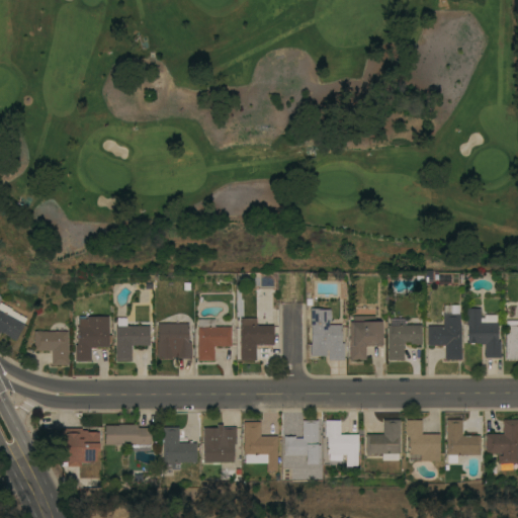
[(0,301),(1,301),(3,303),(5,303),(8,305),(10,307),(11,308),(12,310),(25,317),(23,322),(24,322),(15,339),(6,334),(7,333),(2,331),(2,332),(0,330),(0,301)]
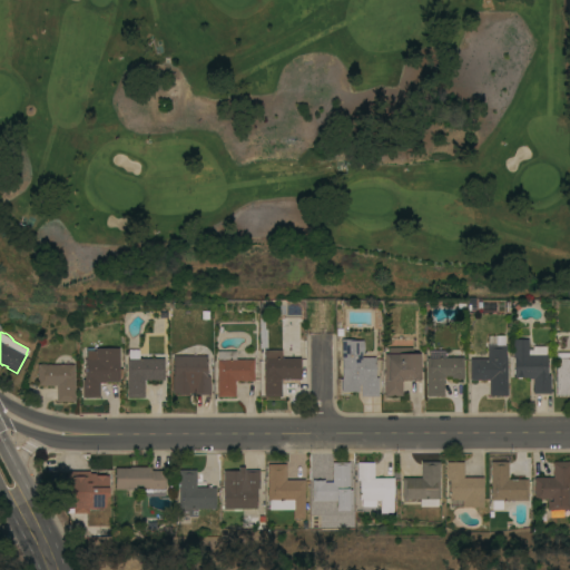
[(489,394),(489,379),(470,379),(470,356),(487,356),(487,343),(493,343),(493,334),(502,334),(502,343),(507,343),(507,357),(507,394),(489,394)]
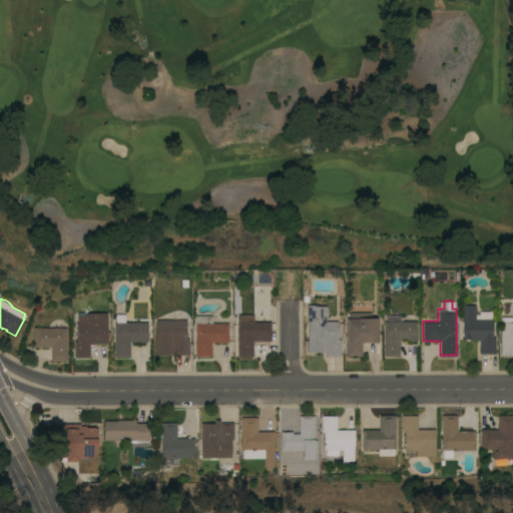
[(325,345),(323,345),(323,351),(307,351),(307,340),(308,340),(308,322),(307,322),(307,304),(315,305),(326,305),(326,307),(327,307),(327,315),(326,315),(326,317),(325,317),(325,320),(338,320),(338,337),(338,339),(340,339),(340,356),(325,355),(325,345)]
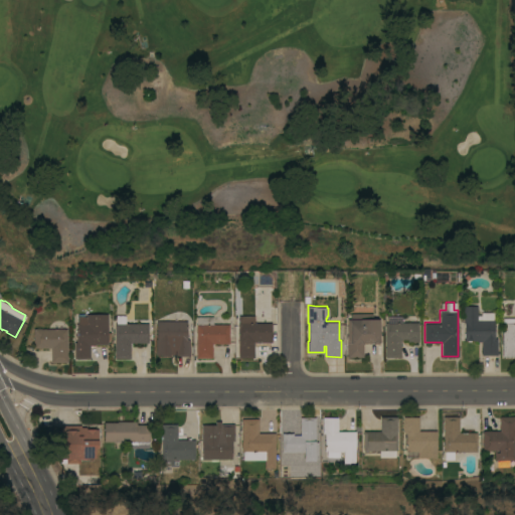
[(477,305),(477,314),(481,314),(481,312),(493,312),(493,319),(494,319),(494,331),(495,331),(495,338),(497,338),(497,354),(481,354),(481,341),(477,341),(477,340),(471,340),(471,341),(467,341),(467,340),(464,340),(464,321),(463,321),(463,305),(477,305)]
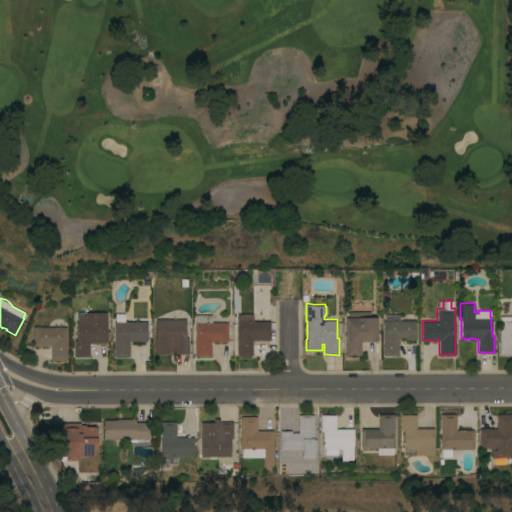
[(378,340),(376,340),(375,341),(370,341),(369,340),(361,340),(361,354),(345,354),(345,335),(348,335),(348,316),(348,311),(360,310),(361,311),(370,311),(370,316),(376,316),(376,317),(377,317),(378,340)]
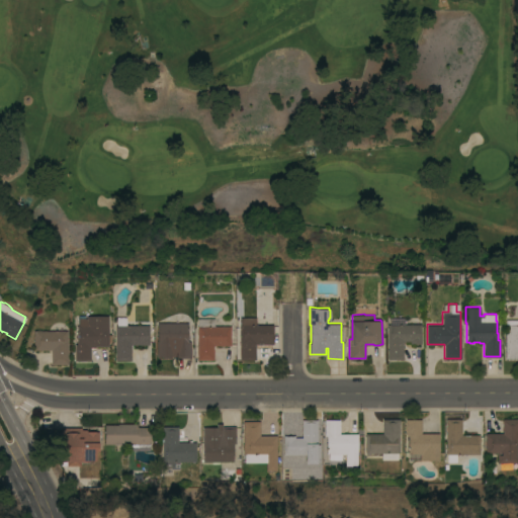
[(74,343),(77,343),(77,325),(78,325),(78,318),(77,318),(77,315),(84,315),(84,318),(87,318),(87,315),(108,315),(108,339),(110,339),(110,342),(108,342),(108,345),(95,345),(95,346),(90,346),(90,359),(85,359),(85,360),(79,360),(79,359),(75,359),(74,343)]
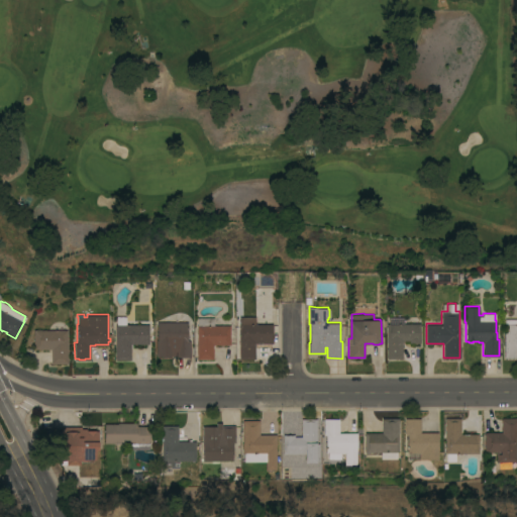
[(115,323),(116,323),(116,316),(126,316),(126,324),(148,324),(148,343),(130,343),(130,358),(115,358),(115,323)]
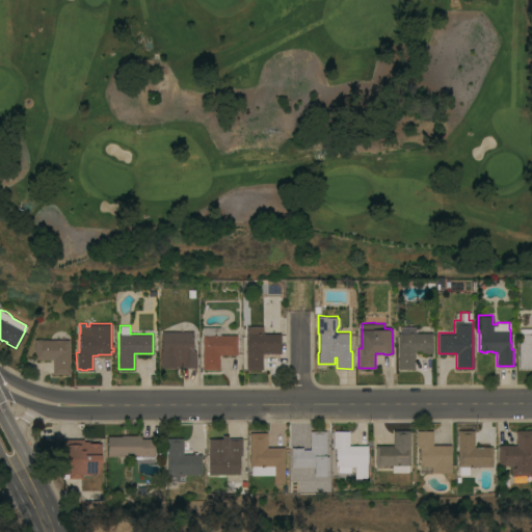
[(245,325),(263,325),(263,333),(281,333),(281,352),(262,352),(262,369),(246,369),(245,325)]
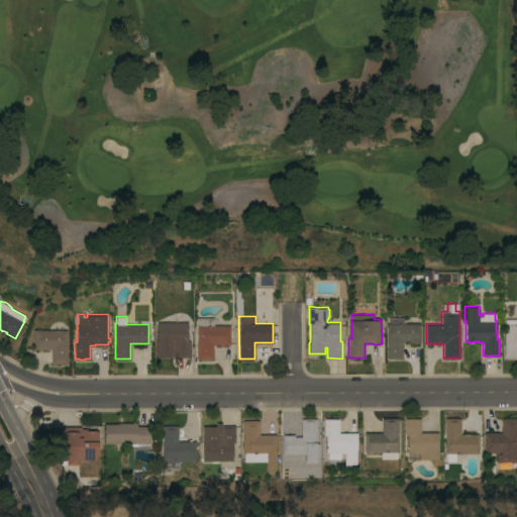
[(387,322),(389,322),(389,316),(403,316),(403,318),(416,318),(416,322),(420,322),(420,342),(409,342),(409,340),(402,340),(402,357),(387,357),(387,322)]
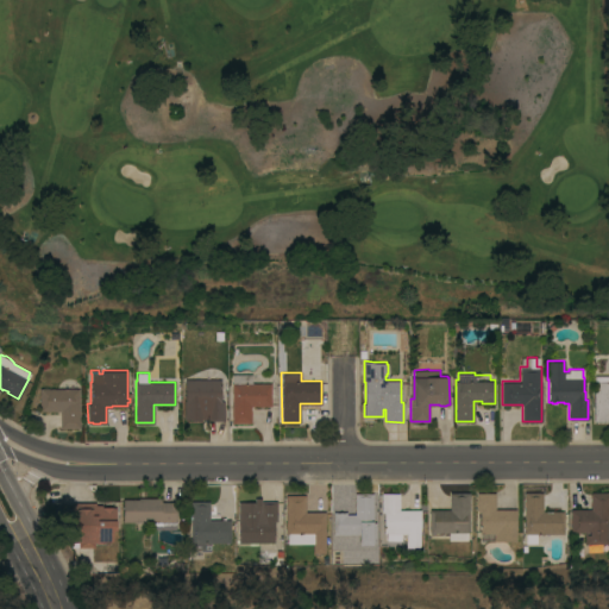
[(232,374),(252,374),(252,382),(271,382),(271,406),(251,406),(251,422),(232,422),(232,374)]
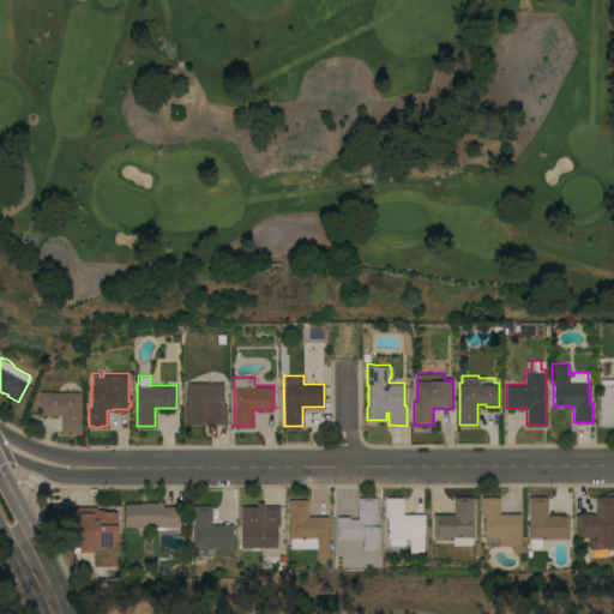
[(599,384),(600,384),(600,377),(613,377),(613,425),(597,425),(599,384)]
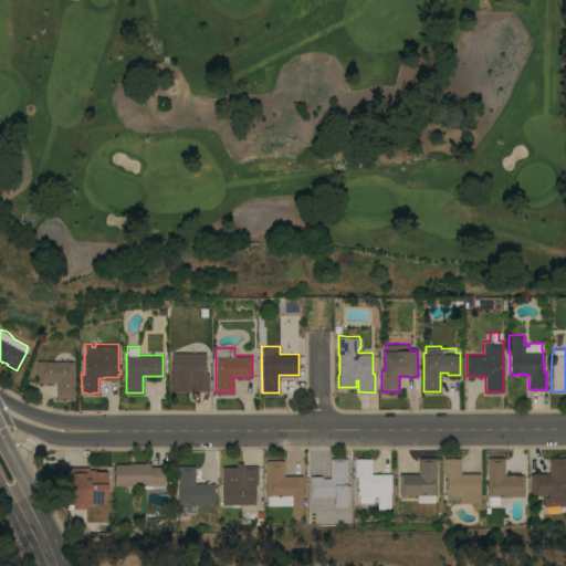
[(205,371),(207,371),(207,373),(208,373),(208,390),(191,390),(191,389),(184,389),(184,390),(178,390),(178,389),(171,389),(171,371),(171,352),(205,352),(205,371)]
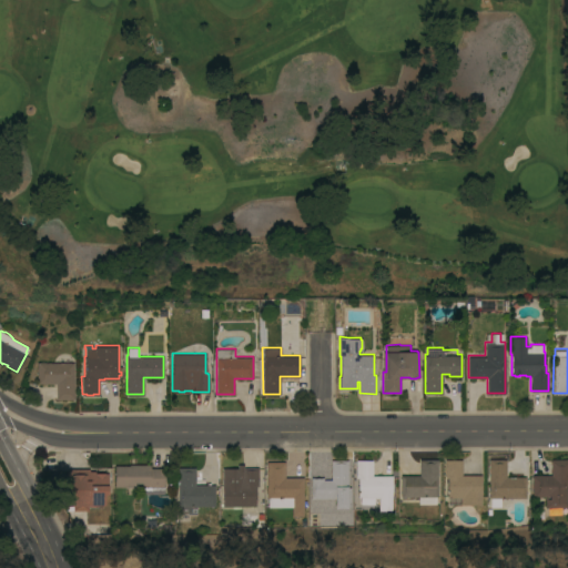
[(56,398),(56,383),(37,383),(37,362),(74,362),(74,398),(56,398)]
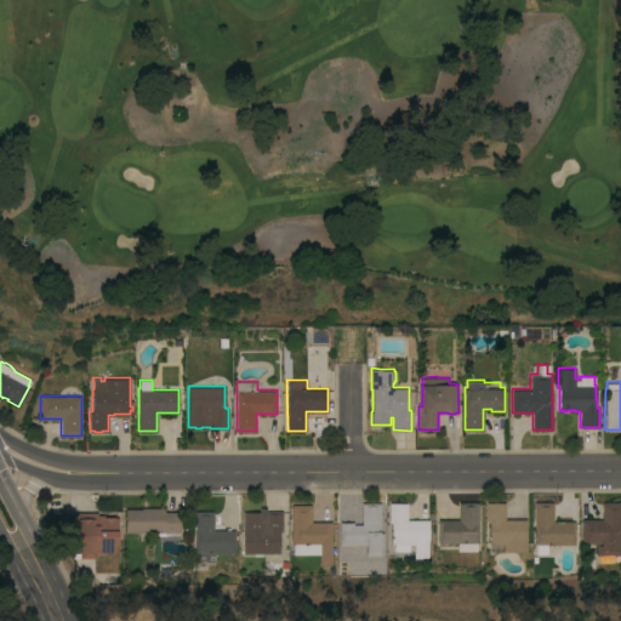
[(477,542),(477,550),(457,551),(457,542),(438,542),(438,519),(459,519),(459,501),(478,501),(478,542),(477,542)]
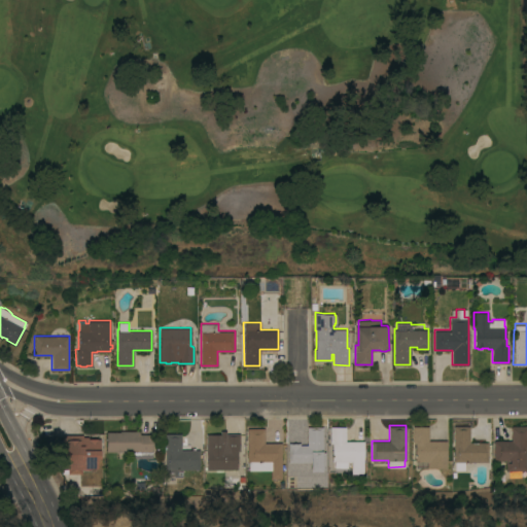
[(427,467),(427,461),(415,461),(415,442),(412,442),(412,426),(428,425),(428,440),(447,440),(447,467),(427,467)]
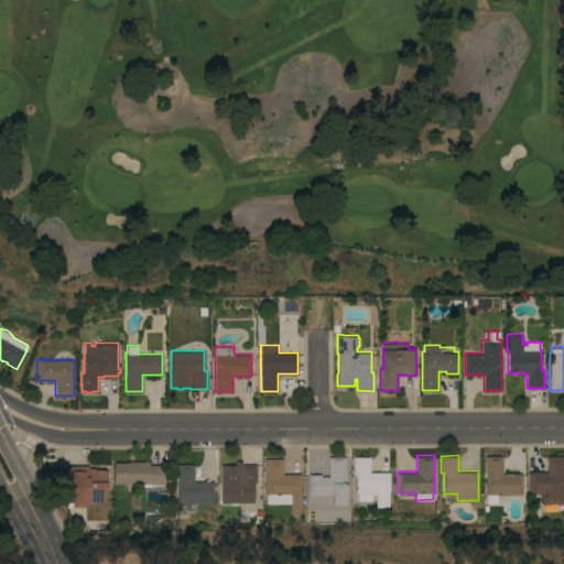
[(485,455),(502,455),(502,473),(522,473),(522,494),(497,494),(498,503),(486,503),(486,494),(485,494),(485,455)]
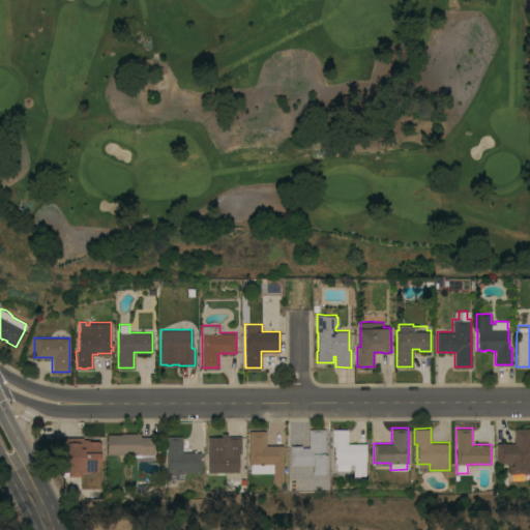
[(529,472),(509,472),(509,462),(497,462),(497,442),(513,442),(513,428),(529,428),(529,472)]
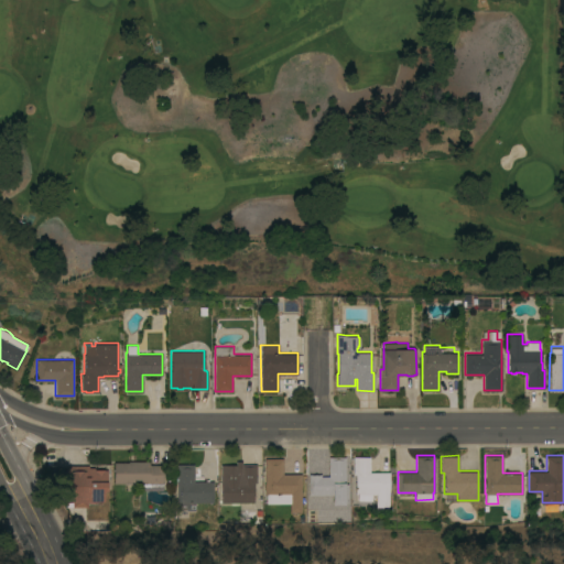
[(348,483),(348,502),(345,502),(345,503),(333,503),(333,495),(308,495),(308,473),(321,473),(321,475),(328,475),(328,456),(345,456),(345,483),(348,483)]
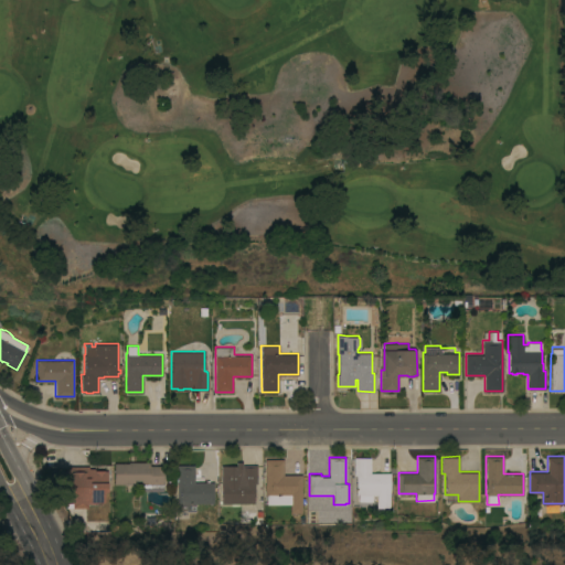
[(356,475),(353,475),(353,457),(371,457),(371,472),(390,472),(390,494),(370,494),(370,500),(359,500),(359,494),(356,494),(356,475)]
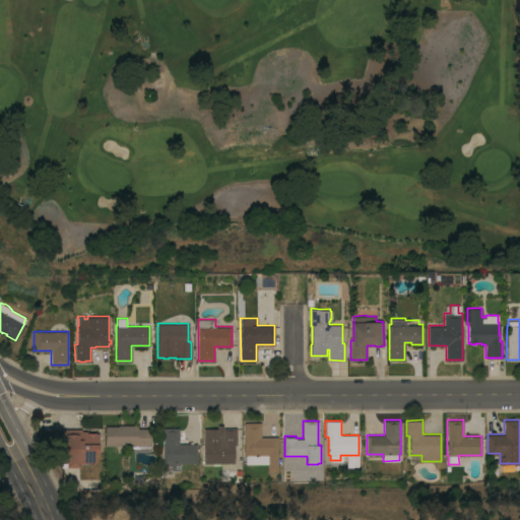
[(277,454),(280,454),(280,456),(278,456),(278,471),(267,471),(267,463),(246,463),(245,456),(244,456),(244,421),(261,421),(261,437),(277,437),(277,454)]
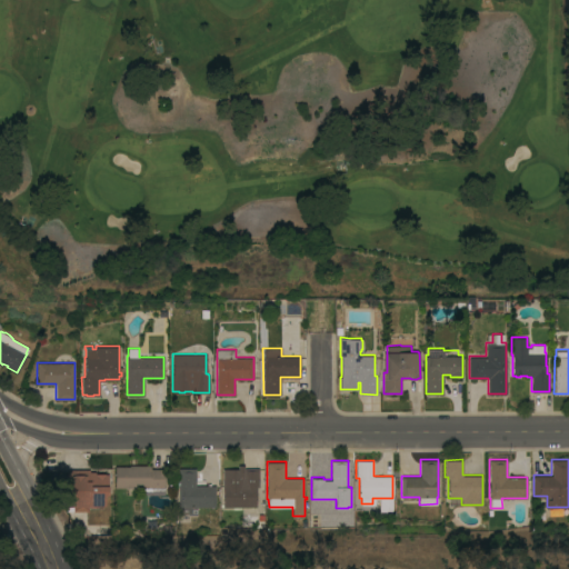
[(137,493),(137,487),(115,487),(115,466),(129,466),(129,465),(150,465),(150,468),(165,468),(165,493),(137,493)]
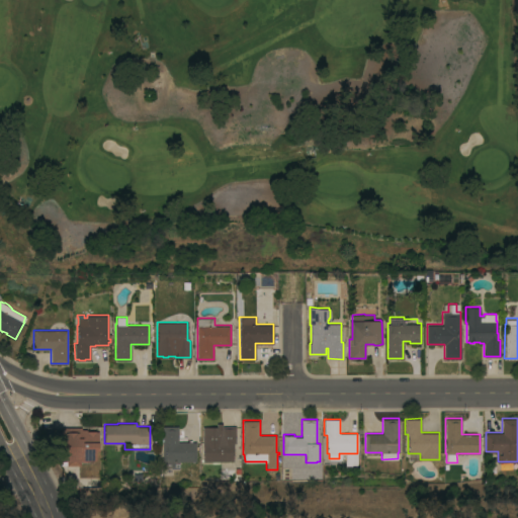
[(202,426),(217,426),(217,423),(222,423),(222,426),(236,425),(236,442),(233,442),(233,460),(203,461),(202,426)]
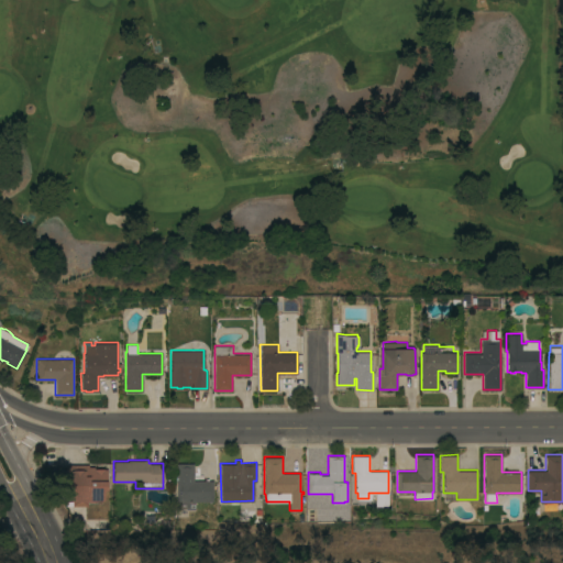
[(177,508),(176,463),(194,463),(194,479),(213,479),(213,500),(195,500),(195,508),(177,508)]
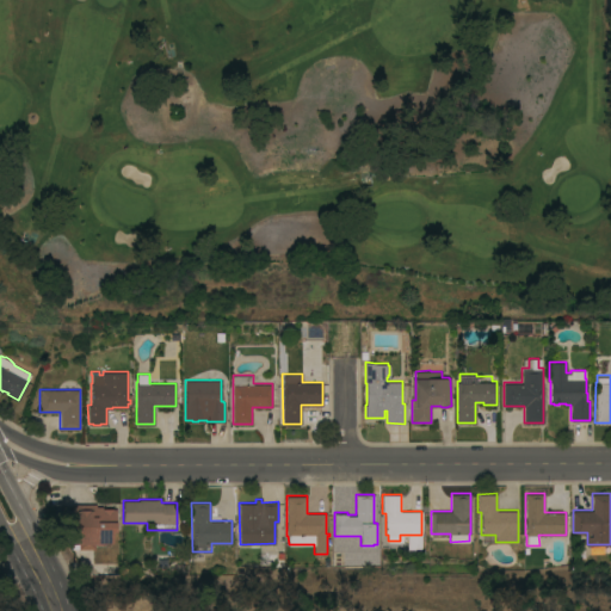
[(96,506),(102,506),(102,508),(113,507),(113,508),(116,508),(116,531),(112,531),(112,543),(94,543),(94,549),(79,549),(79,543),(76,543),(76,526),(71,526),(71,504),(96,504),(96,506)]
